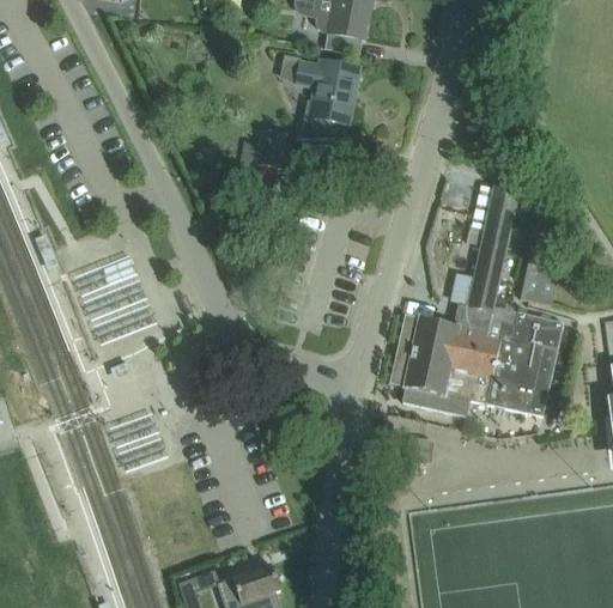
[(327,0),(333,1),(329,19),(316,17),(315,22),(317,26),(321,30),(365,38),(371,0),(327,0)]
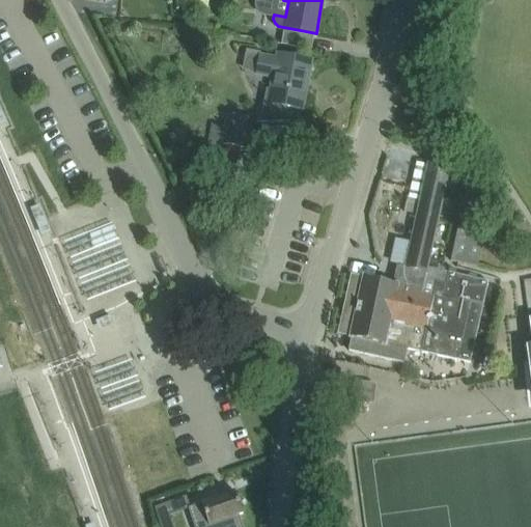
[(273,75),(268,99),(263,99),(259,118),(258,118),(258,119),(282,118),(285,103),(302,106),(311,57),(277,51),(276,56),(259,52),(256,71),(273,75)]
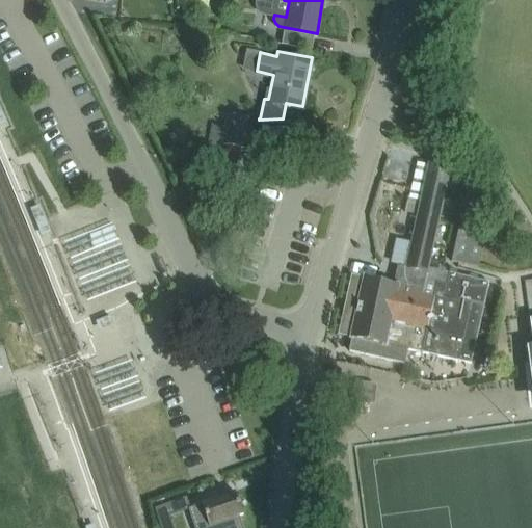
[(209,146),(222,149),(224,140),(243,143),(248,115),(228,111),(225,125),(213,122),(209,146)]
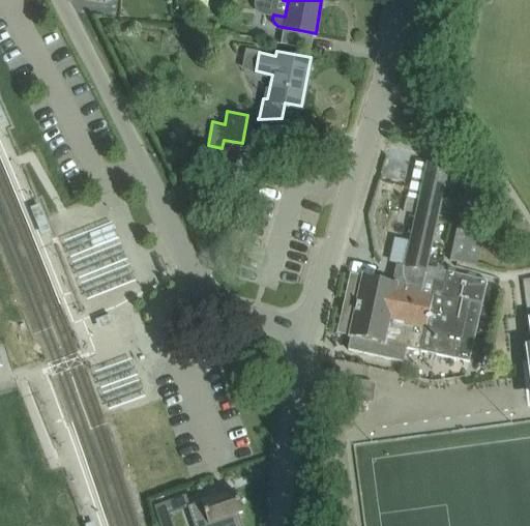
[(340,309),(335,331),(350,334),(350,337),(348,347),(403,359),(406,346),(466,359),(487,280),(427,264),(449,165),(428,159),(425,172),(422,183),(405,263),(399,262),(394,281),(349,270),(344,293),(349,296),(346,310),(340,309)]
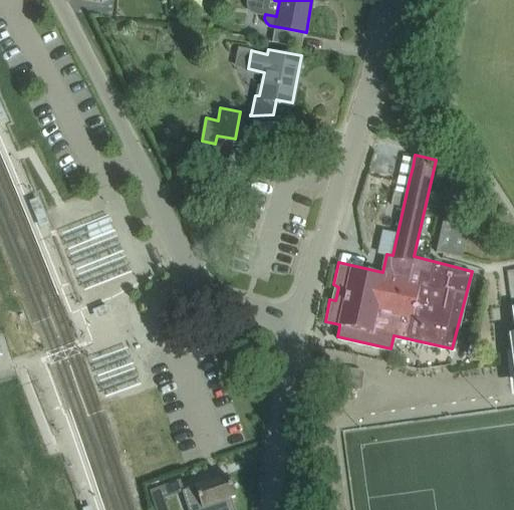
[(398,164),(395,175),(410,178),(413,167),(398,164)]
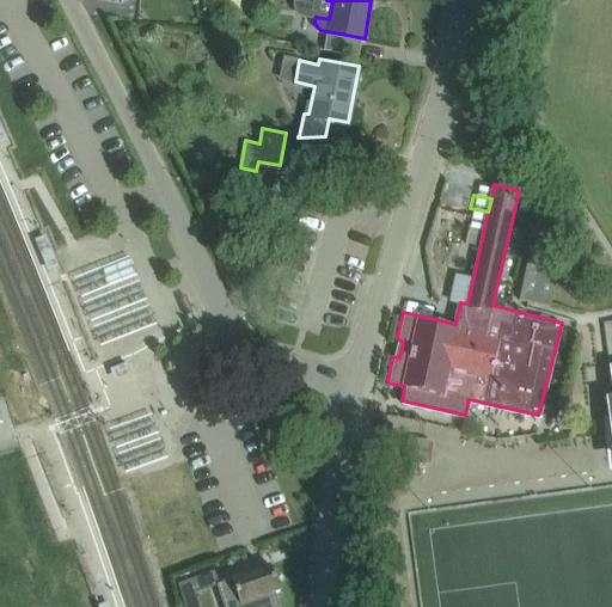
[(519,298),(520,298),(550,304),(560,262),(528,255),(519,298)]
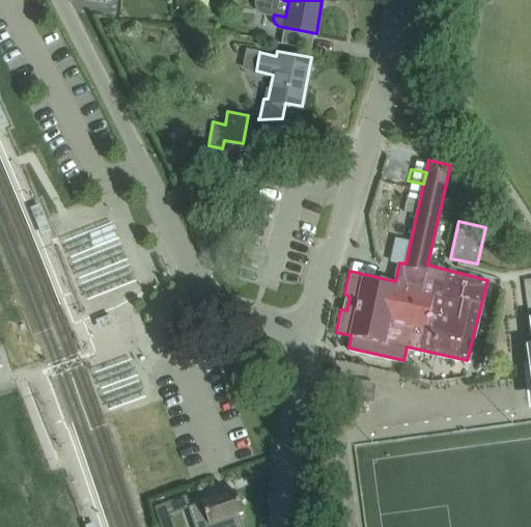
[(190,504),(188,504),(189,505),(195,526),(243,526),(239,511),(243,510),(235,489),(190,504)]
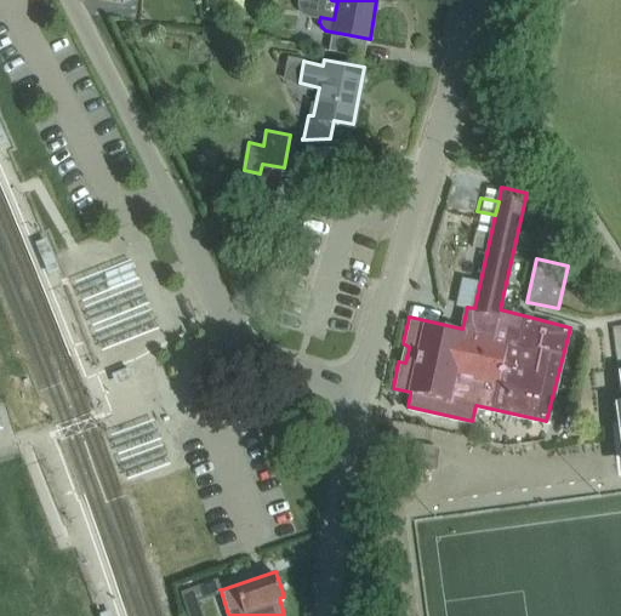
[(205,581),(181,591),(189,615),(194,615),(203,614),(198,598),(210,594),(205,581)]
